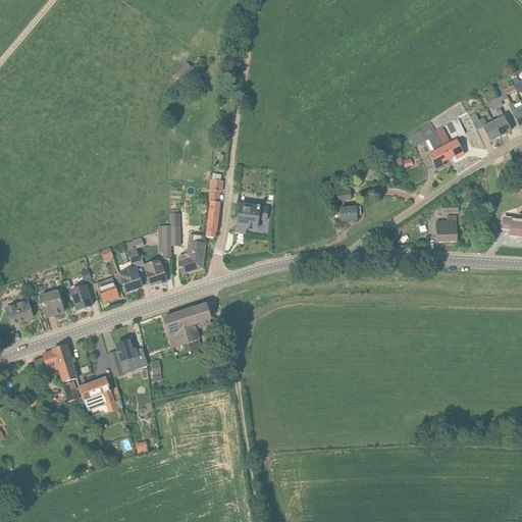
[(187,63),(174,74),(181,83),(194,70),(187,63)]
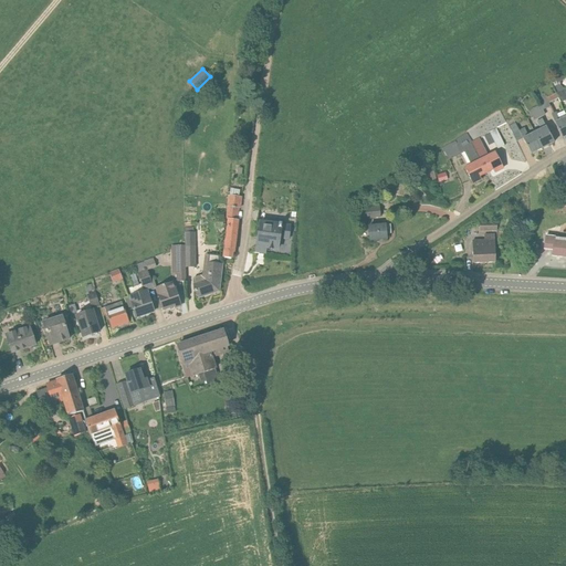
[(565,92),(565,90),(559,85),(558,85),(557,83),(555,79),(554,80),(551,81),(556,93),(558,98),(559,103),(565,100),(565,92)]
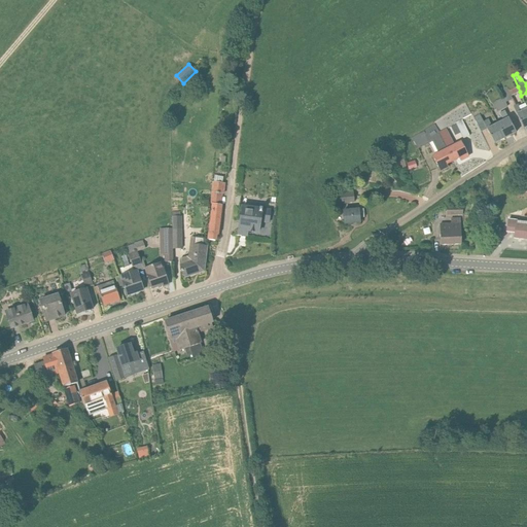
[(508,92),(511,96),(520,92),(518,86),(508,92)]
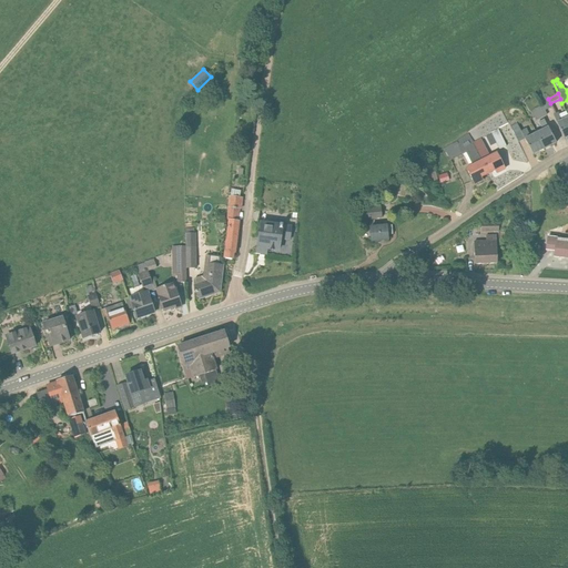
[(553,108),(550,103),(548,99),(546,94),(539,97),(543,105),(545,110),(553,108)]
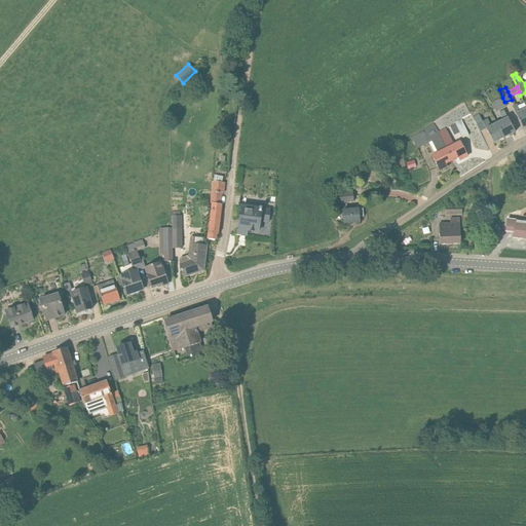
[(504,102),(502,98),(492,104),(496,112),(506,107),(504,102)]
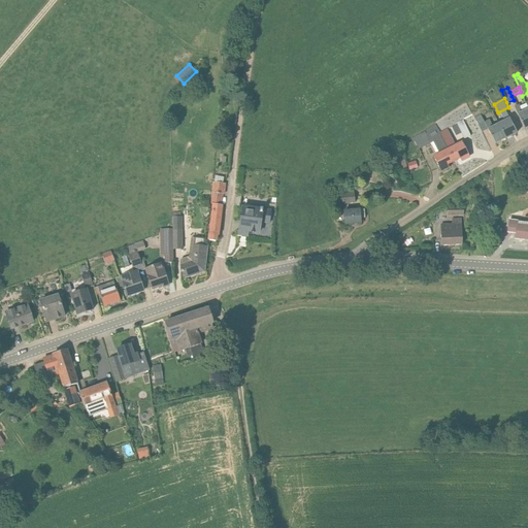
[(527,127),(527,109),(522,112),(519,105),(514,107),(524,129),(527,127)]
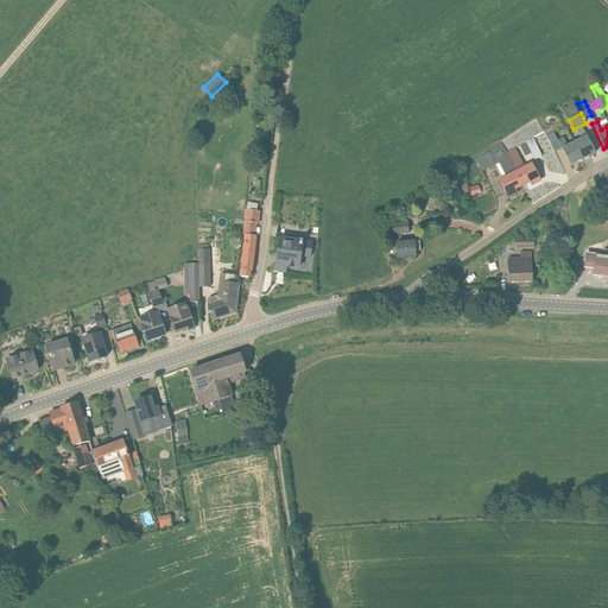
[(574,143),(582,159),(595,153),(582,128),(577,131),(581,139),(574,143)]
